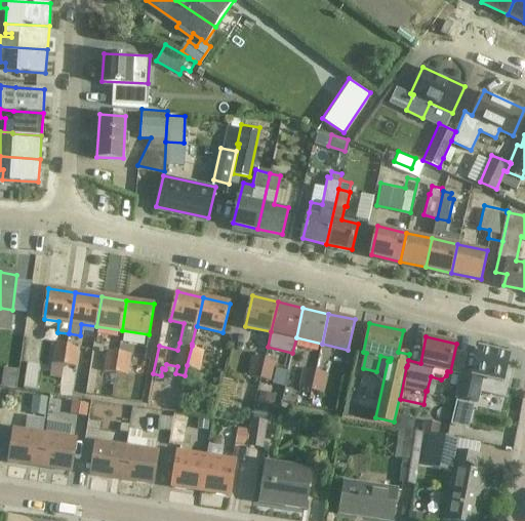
[(64,361),(64,362),(67,341),(53,339),(49,375),(62,376),(64,361)]
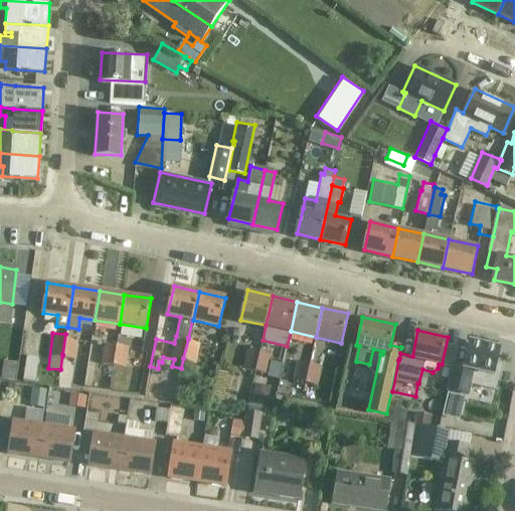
[(65,334),(62,355),(75,356),(77,336),(65,334)]
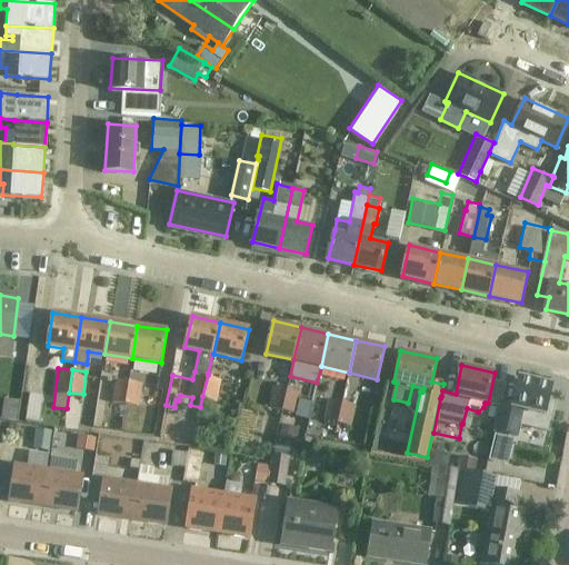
[(217,399),(221,378),(208,375),(202,396),(217,399)]
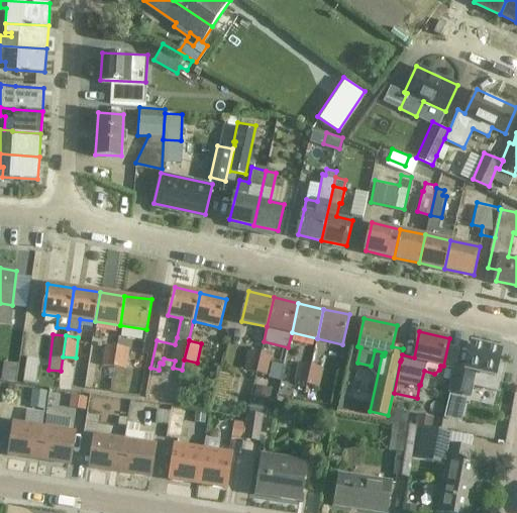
[(113,365),(116,344),(103,342),(100,363),(113,365)]
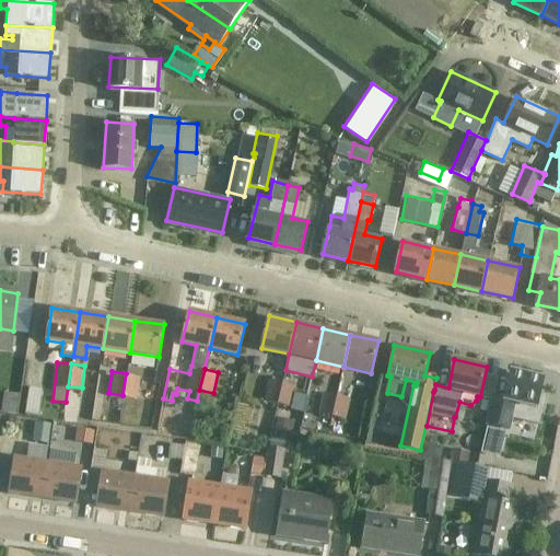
[(493,394),(487,421),(508,426),(511,415),(539,423),(546,397),(539,396),(544,380),(513,372),(506,397),(493,394)]
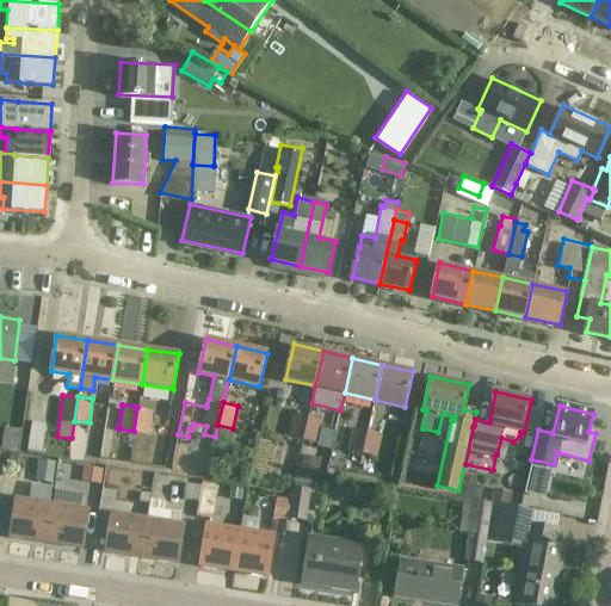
[(152,409),(137,407),(134,431),(149,432),(152,409)]
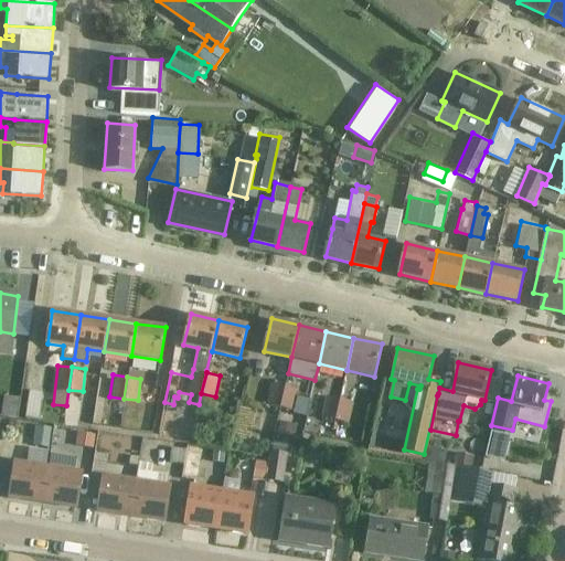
[(266,402),(280,405),(285,384),(270,381),(266,402)]
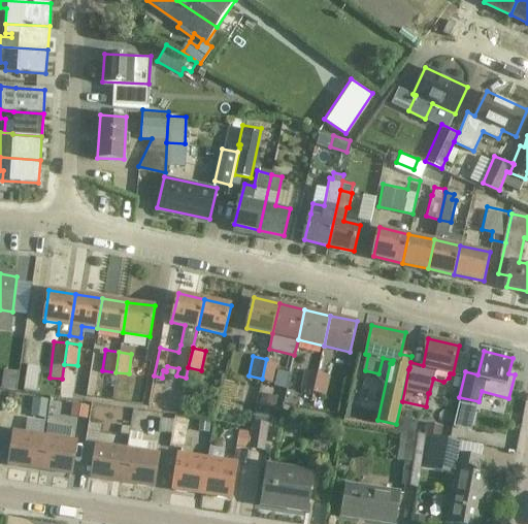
[(274,382),(278,361),(266,359),(262,379),(268,380),(274,382)]
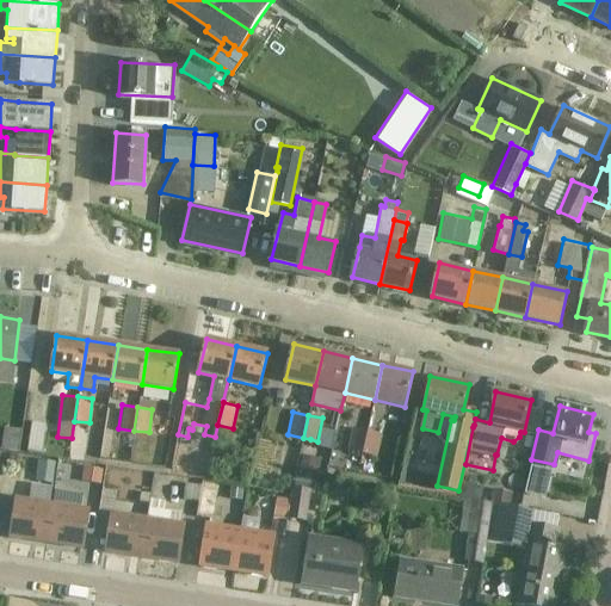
[(42,450),(47,421),(30,419),(26,447),(42,450)]
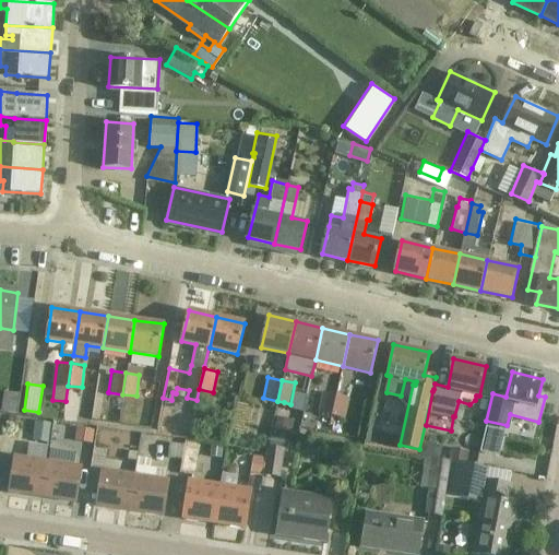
[(332,413),(336,392),(321,389),(317,410),(332,413)]
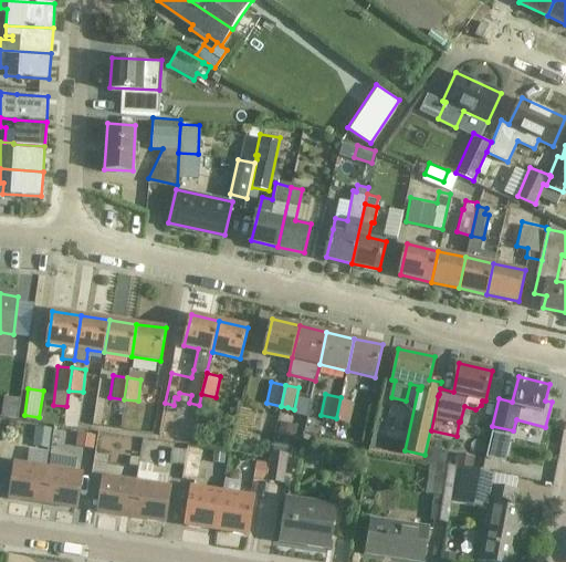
[(341,397),(336,418),(349,422),(353,401),(341,397)]
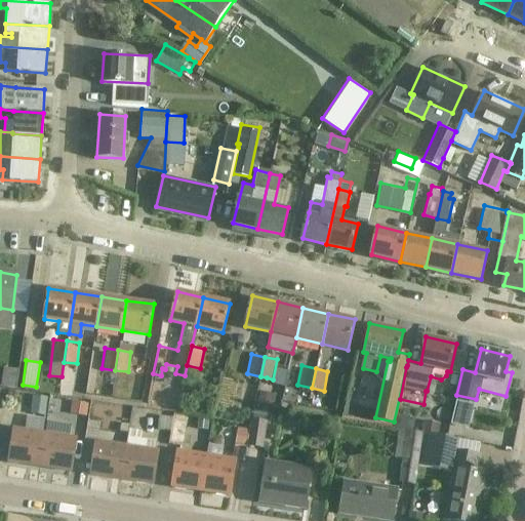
[(85,412),(87,401),(72,398),(70,409),(85,412)]
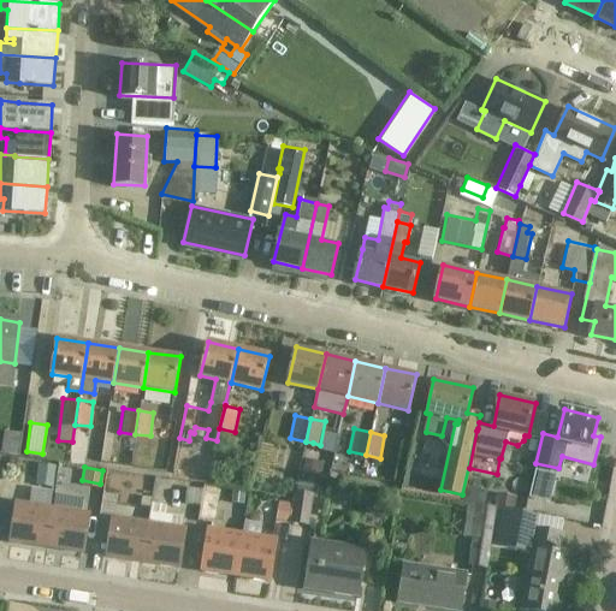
[(201,503),(203,486),(205,480),(203,480),(188,478),(188,479),(184,500),(201,503)]
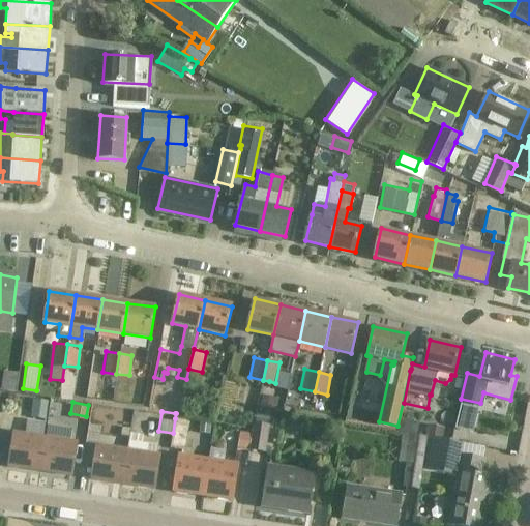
[(255,412),(253,427),(249,448),(265,450),(269,422),(267,422),(268,414),(255,412)]
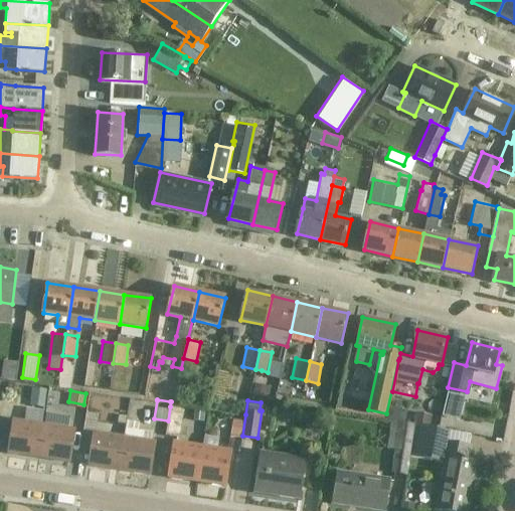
[(201,419),(204,410),(195,407),(192,417),(201,419)]
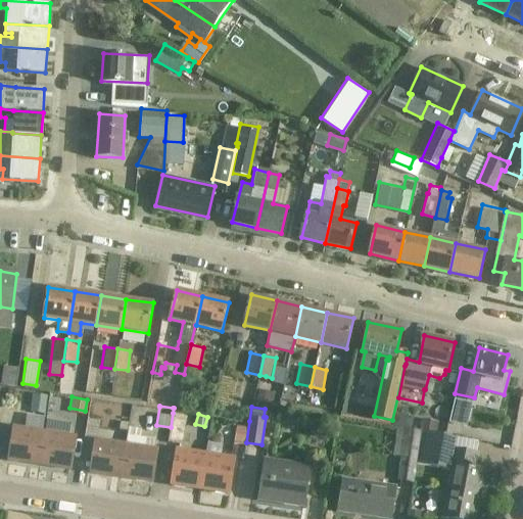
[(246,442),(249,421),(238,419),(234,451),(245,453),(246,442)]
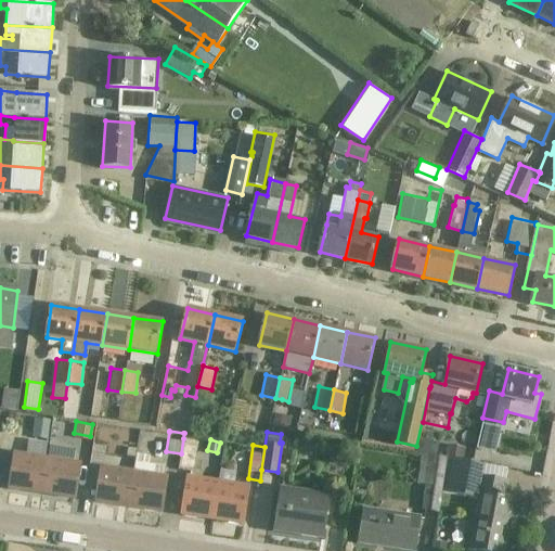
[(42,492),(75,498),(80,462),(59,459),(60,447),(49,446),(47,457),(48,457),(42,492)]
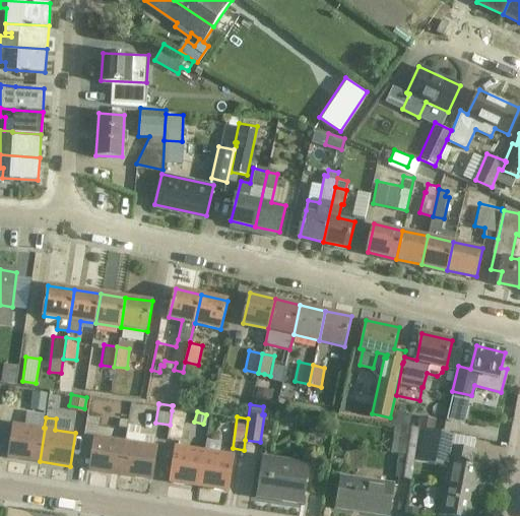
[(412,478),(415,457),(420,427),(397,422),(391,452),(399,453),(395,476),(412,478)]
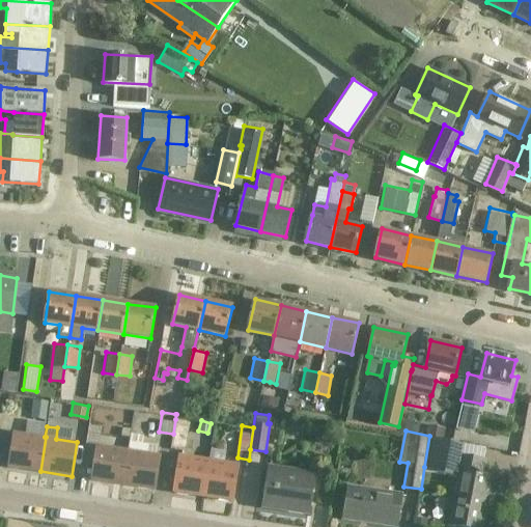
[(9,466),(40,471),(46,437),(45,437),(15,433),(9,466)]
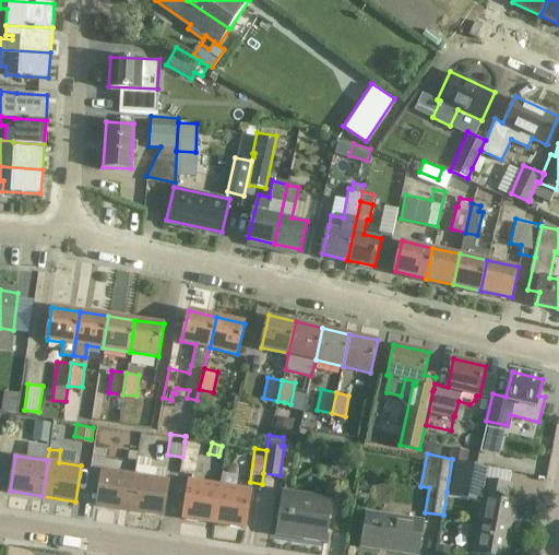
[(473,552),(490,554),(507,554),(518,502),(507,499),(510,483),(485,479),(487,468),(452,459),(447,492),(479,499),(480,496),(484,497),(473,552)]
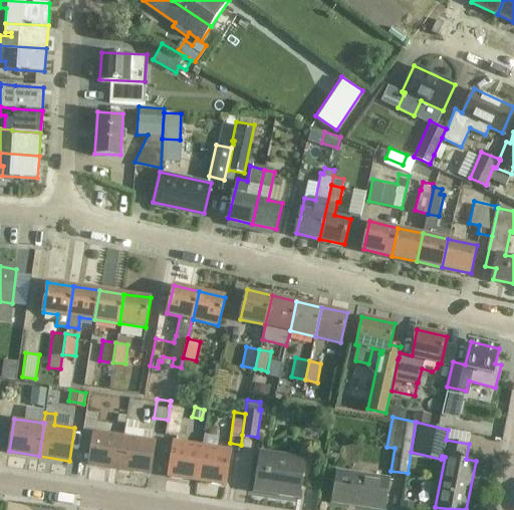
[(89,463),(119,468),(124,436),(94,431),(89,463)]
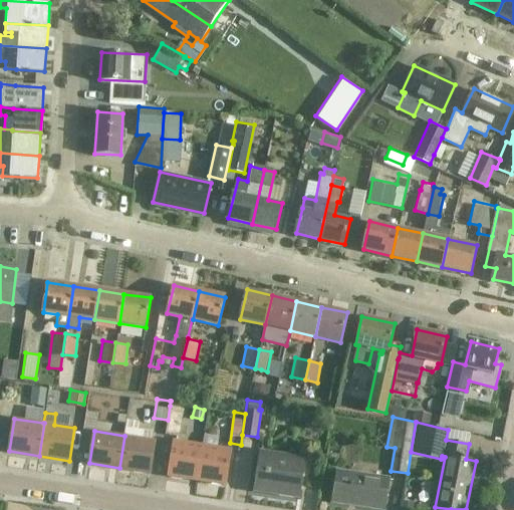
[(197,480),(225,484),(231,449),(216,447),(218,436),(204,433),(202,445),(197,480)]
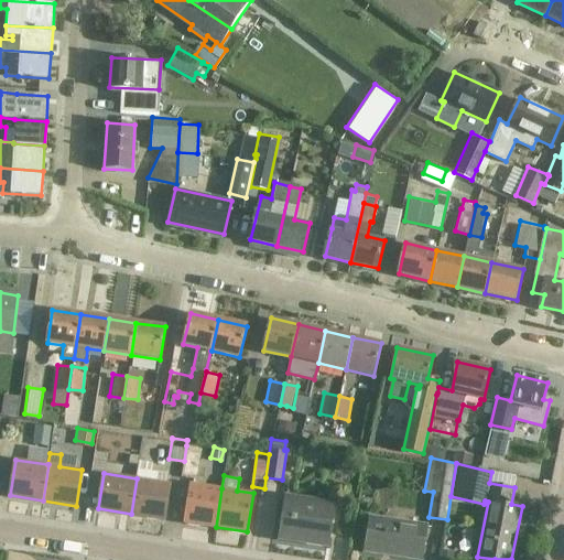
[(163,519),(170,484),(137,478),(131,514),(163,519)]
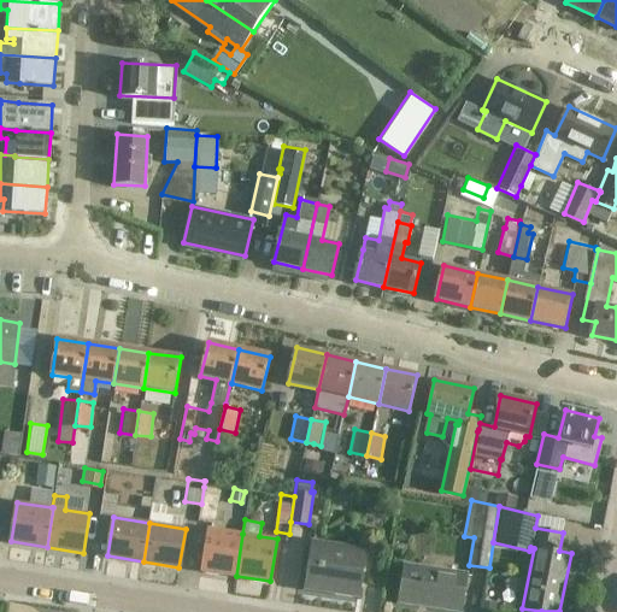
[(242,534),(227,531),(209,529),(201,570),(236,576),(242,534)]
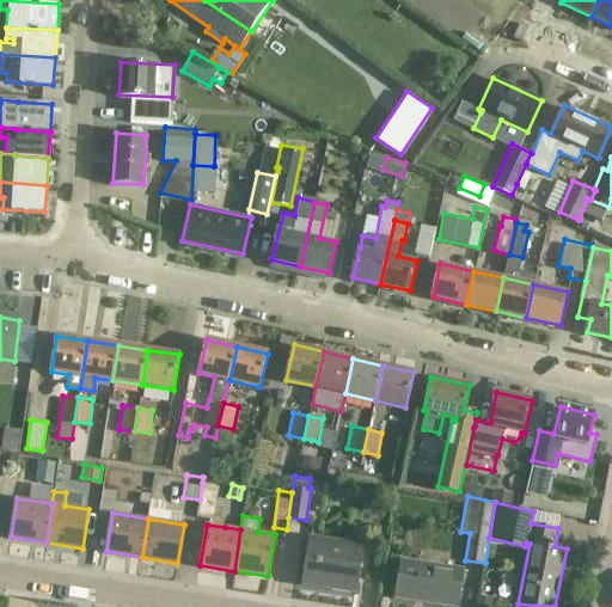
[(355,590),(362,545),(311,537),(305,582),(355,590)]
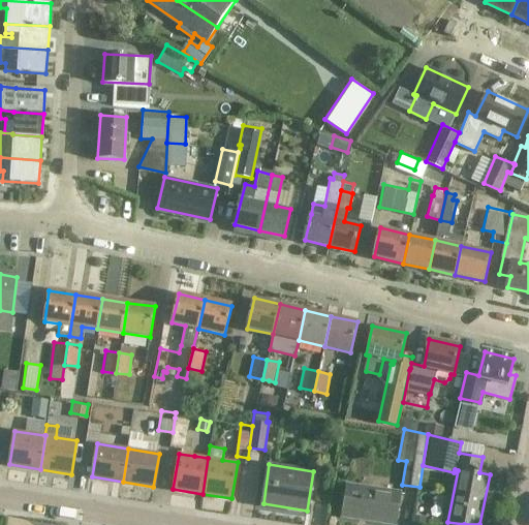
[(396,524),(401,492),(348,484),(343,515),(396,524)]
